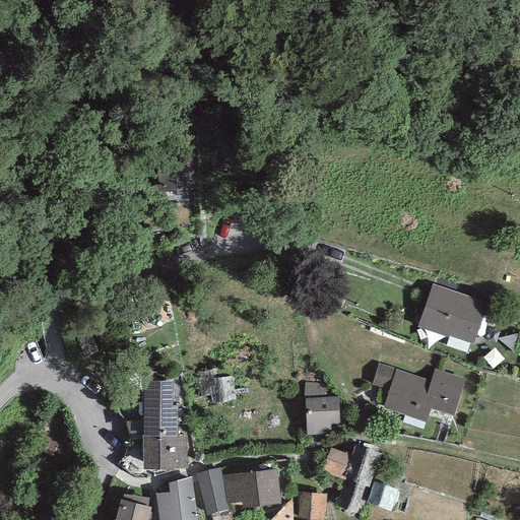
[(189,151),(159,153),(161,189),(191,187),(189,151)]
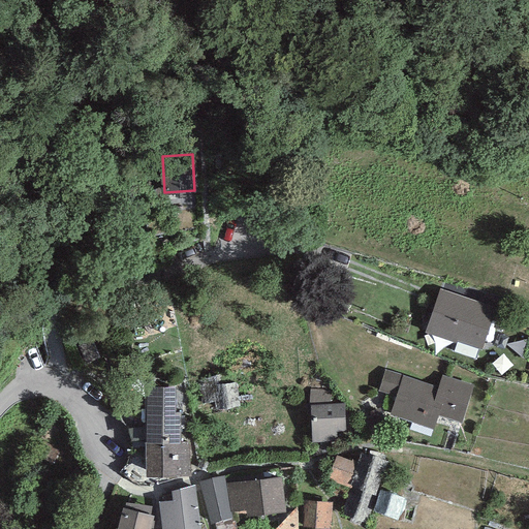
[(495,307),(439,289),(425,333),(484,350),(495,307)]
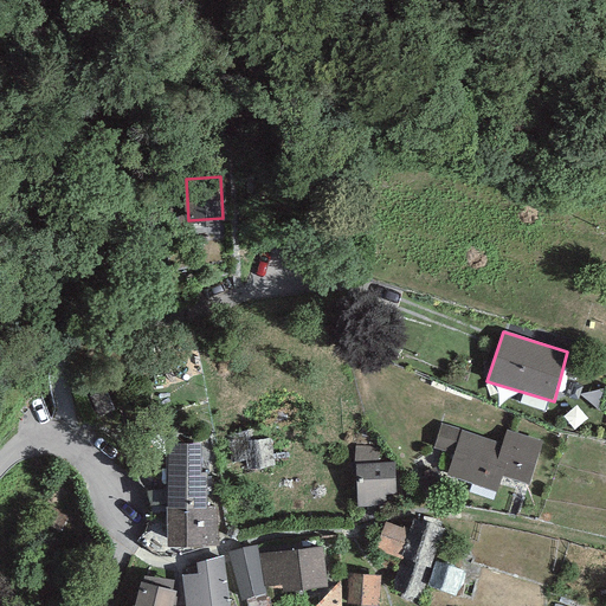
[(105,389),(90,397),(98,417),(115,410),(105,389)]
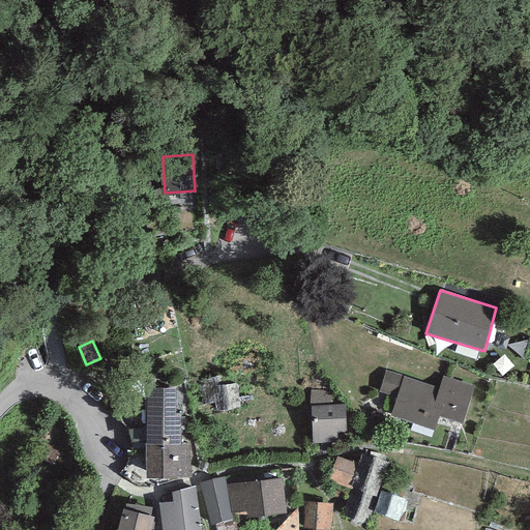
[(439,388),(386,372),(380,391),(396,396),(389,416),(434,431),(439,416),(462,423),(475,386),(443,376),(439,388)]
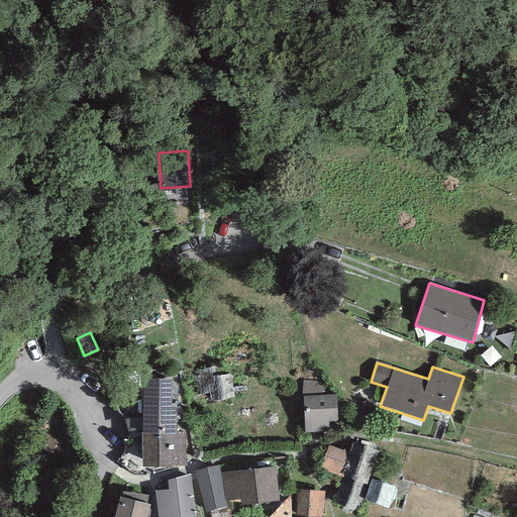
[(218,366),(193,373),(197,395),(211,392),(213,402),(234,398),(230,374),(220,375),(218,366)]
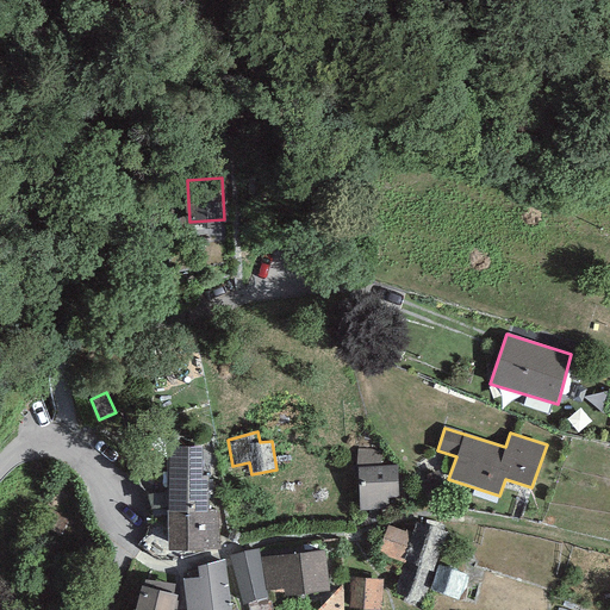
[(209,511),(209,509),(207,475),(203,477),(201,447),(167,447),(167,512),(209,511)]
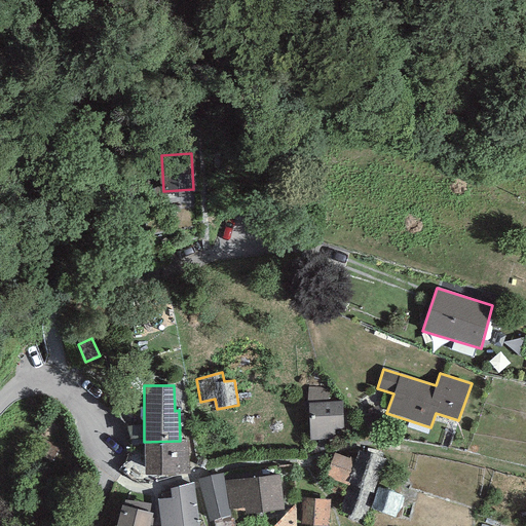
[(330,388),(308,388),(310,439),(336,438),(336,429),(343,429),(343,403),(329,403),(330,388)]
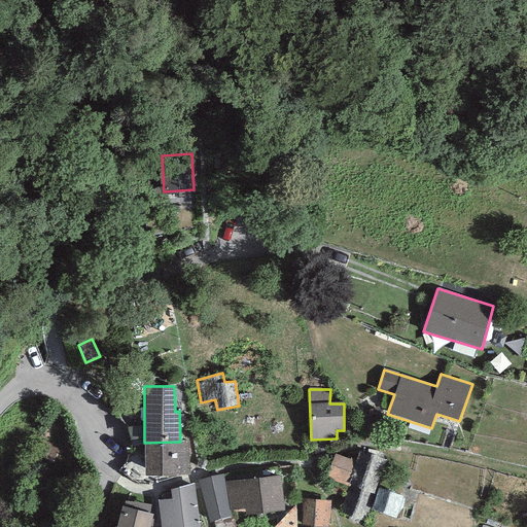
[(180,442),(144,443),(145,476),(188,475),(188,440),(180,440),(180,442)]
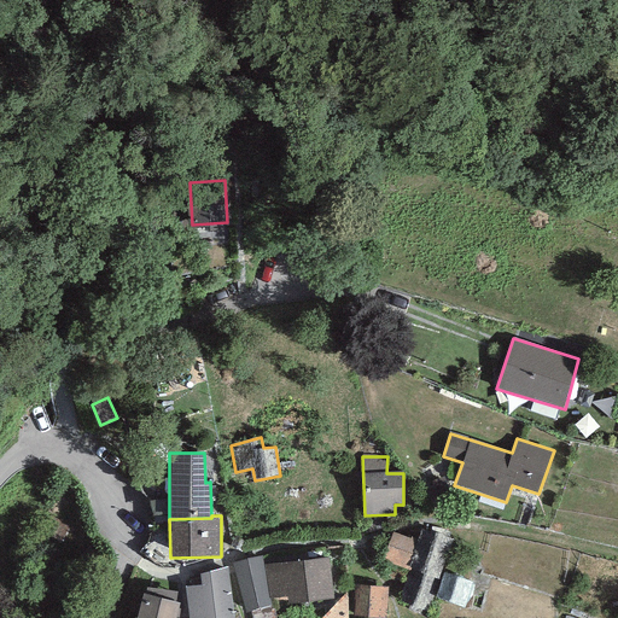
[(424,530),(420,541),(409,570),(397,604),(429,614),(435,596),(442,572),(453,540),(424,530)]
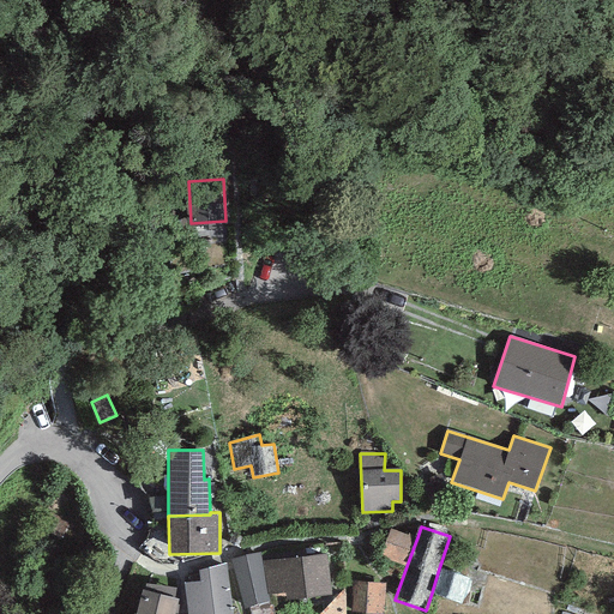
[(417,537),(391,530),(381,555),(407,566),(417,537)]
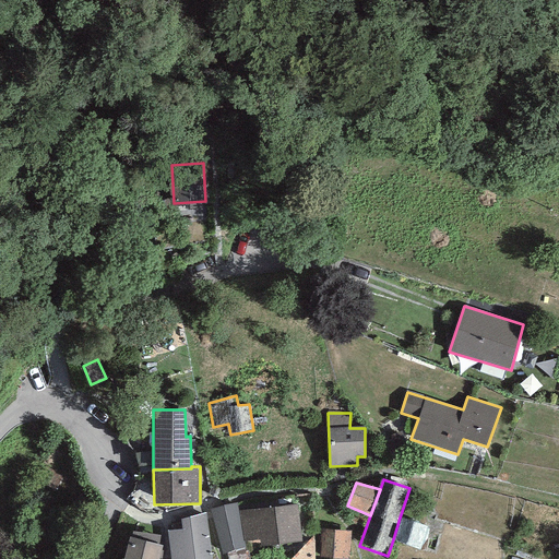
[(237,503),(211,510),(224,554),(245,548),(244,542),(239,511),(237,503)]
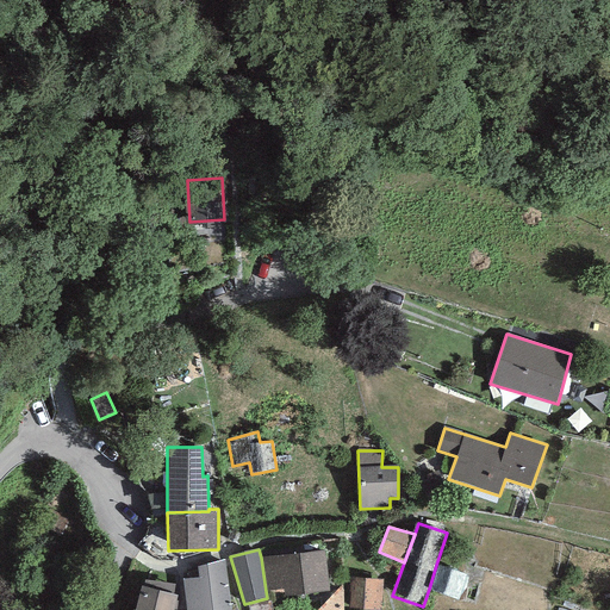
[(324,551),(261,558),(266,591),(284,589),(285,595),(329,591),(324,551)]
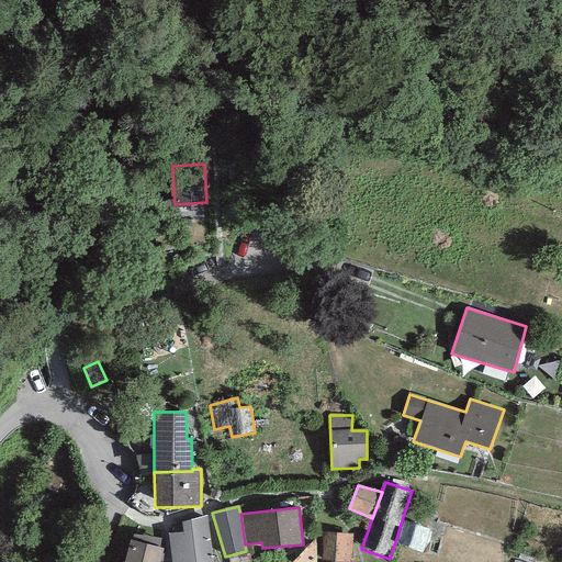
[(214,561),(206,518),(167,526),(173,561),(214,561)]
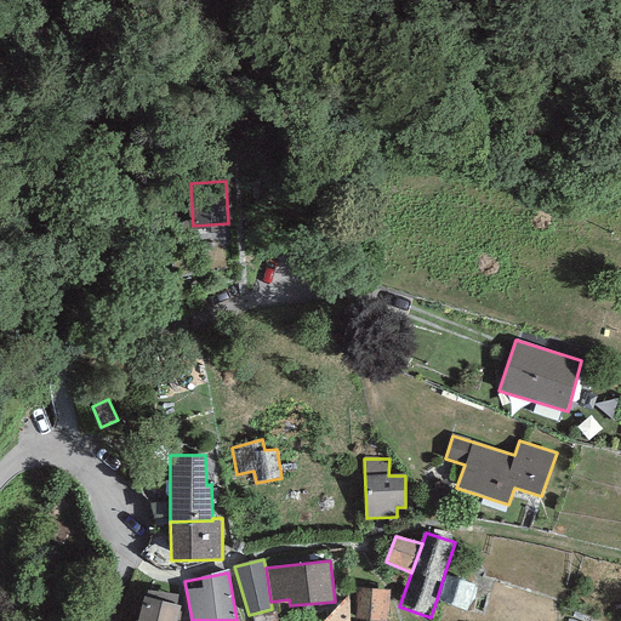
[(479,588),(444,575),(437,599),(472,611),(479,588)]
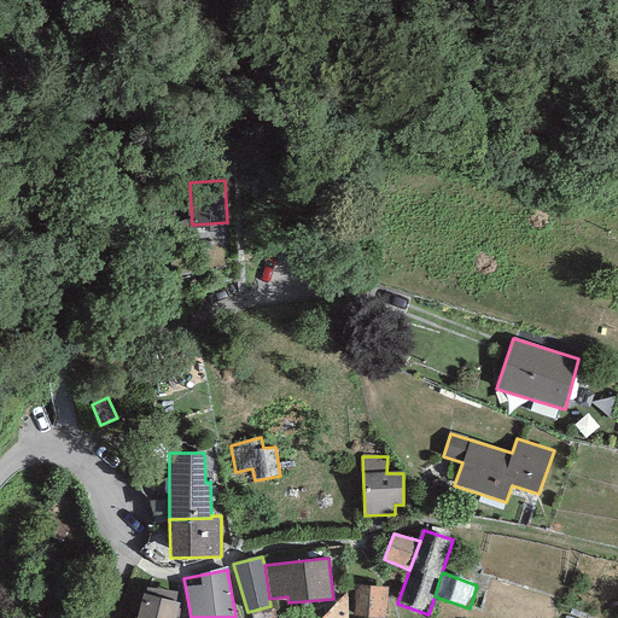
[(385,617),(389,593),(360,590),(357,617),(375,617),(385,617)]
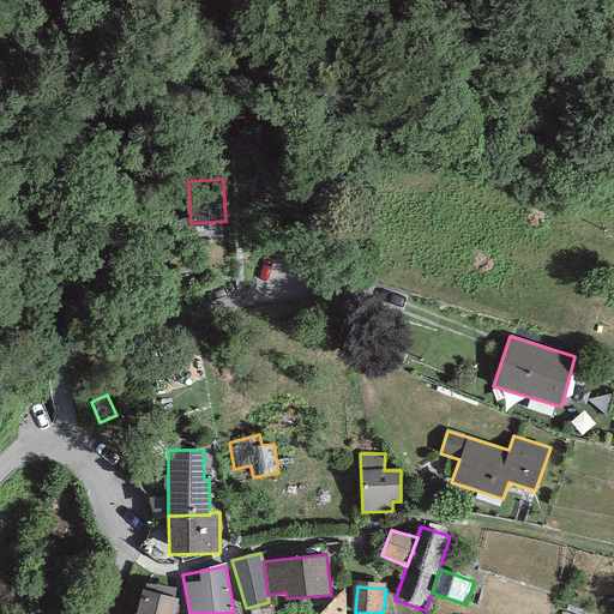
[(174,613),(178,602),(142,591),(133,613),(174,613)]
